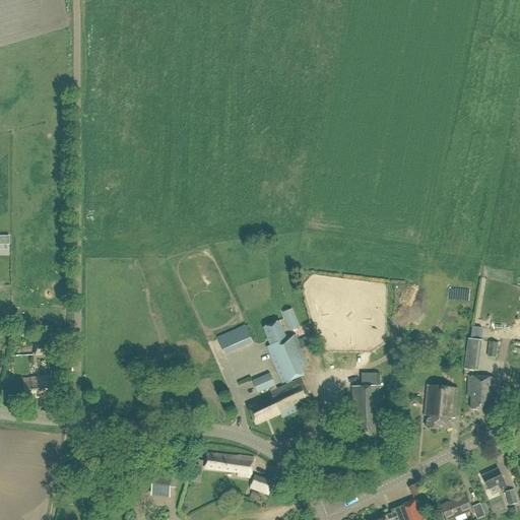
[(300,328),(291,309),(282,313),(289,332),(300,328)]
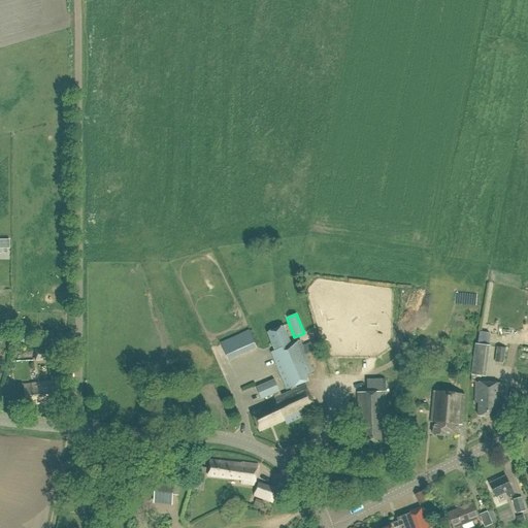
[(291,344),(284,326),(267,333),(275,351),(271,353),(287,390),(306,382),(303,375),(312,372),(299,341),(291,344)]
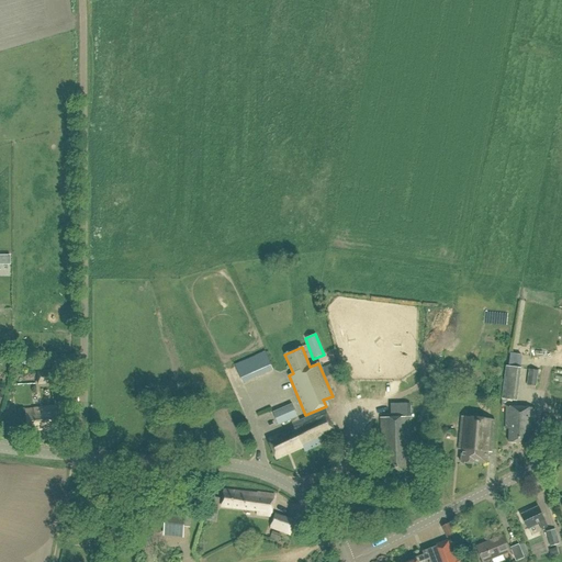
[(273,370),(266,351),(235,364),(243,383),(273,370)]
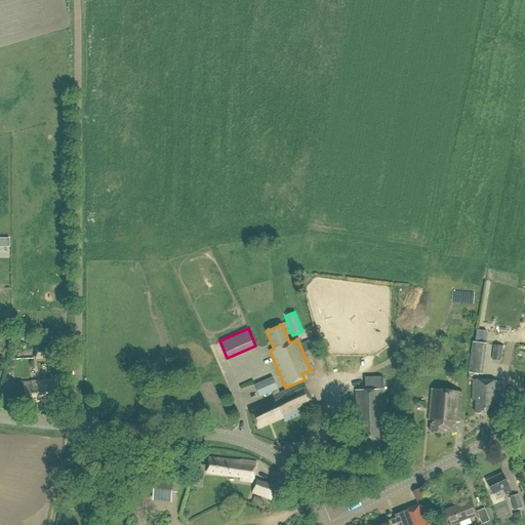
[(487,331),(476,330),(475,342),(473,342),(469,373),(485,375),(488,344),(486,344),(487,331)]
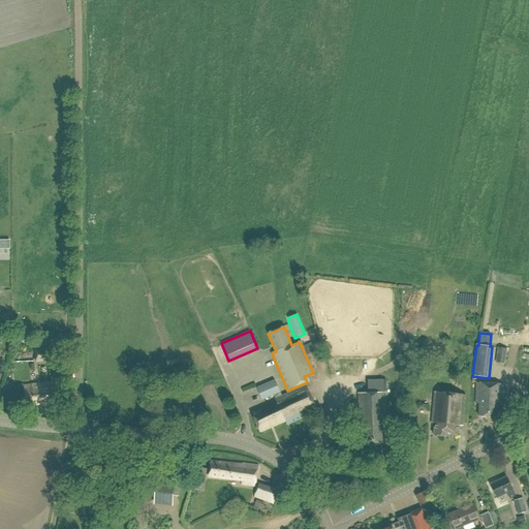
[(509,348),(498,346),(496,365),(507,366),(509,348)]
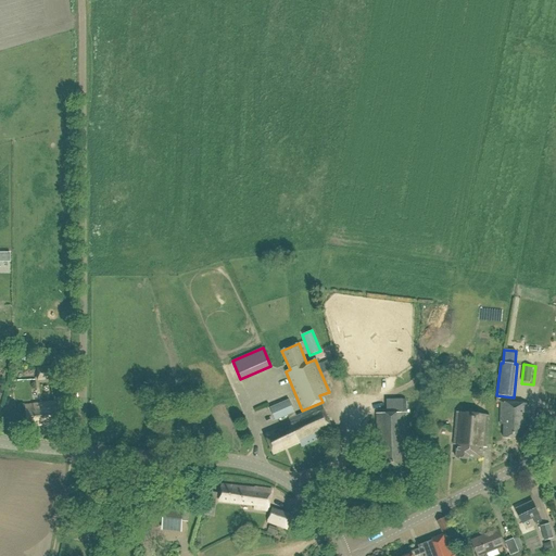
[(62,366),(36,368),(37,380),(63,378),(62,366)]
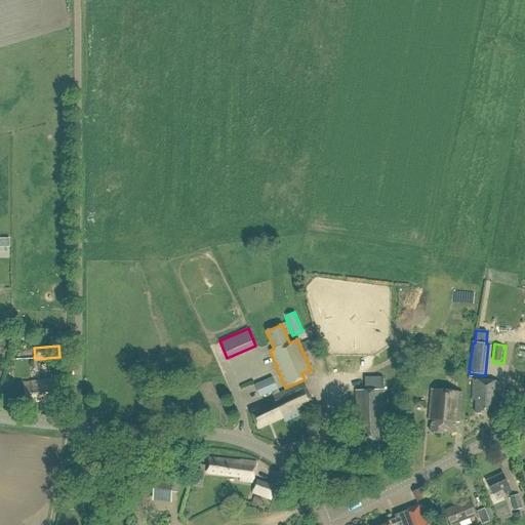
[(380,390),(379,376),(364,377),(364,390),(355,391),(357,433),(364,433),(365,441),(385,440),(382,390),(380,390)]
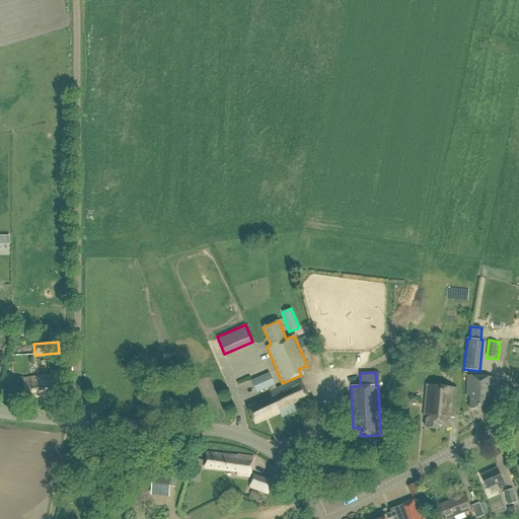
[(277,389),(270,373),(252,381),(257,392),(268,387),(272,395),(247,406),(255,424),(280,413),(282,417),(311,403),(300,378),(277,389)]
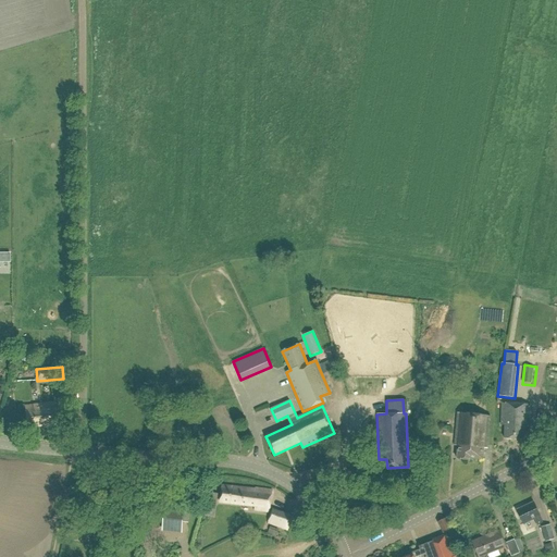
[(57,426),(53,403),(26,407),(28,428),(42,425),(42,428),(57,426)]
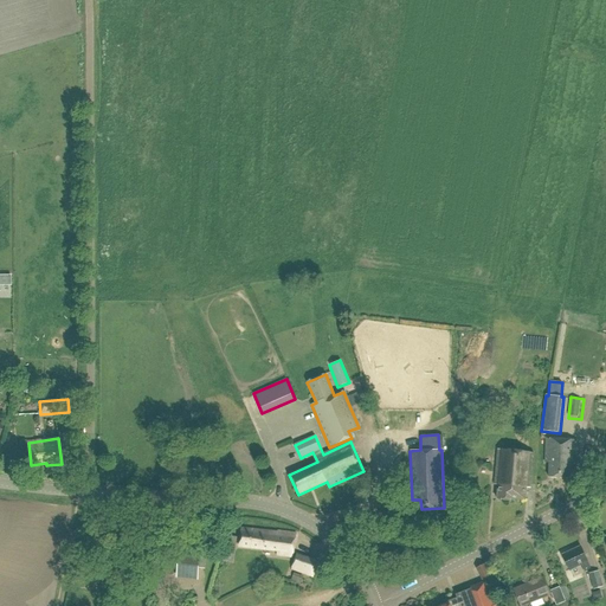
[(577,440),(546,439),(545,463),(549,463),(548,477),(572,478),(572,456),(575,456),(577,440)]
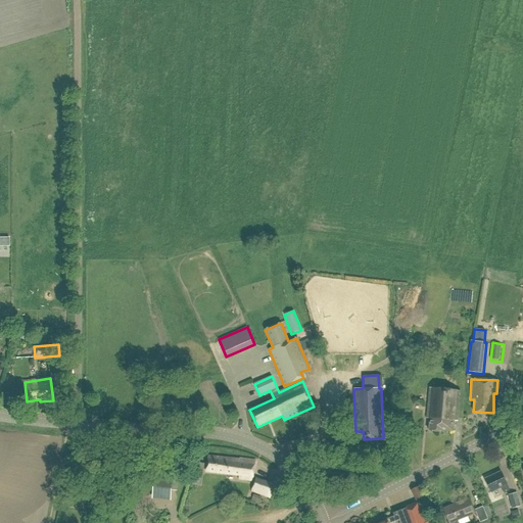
[(458,421),(461,391),(429,388),(426,418),(430,419),(429,431),(443,432),(443,430),(454,431),(455,421),(458,421)]
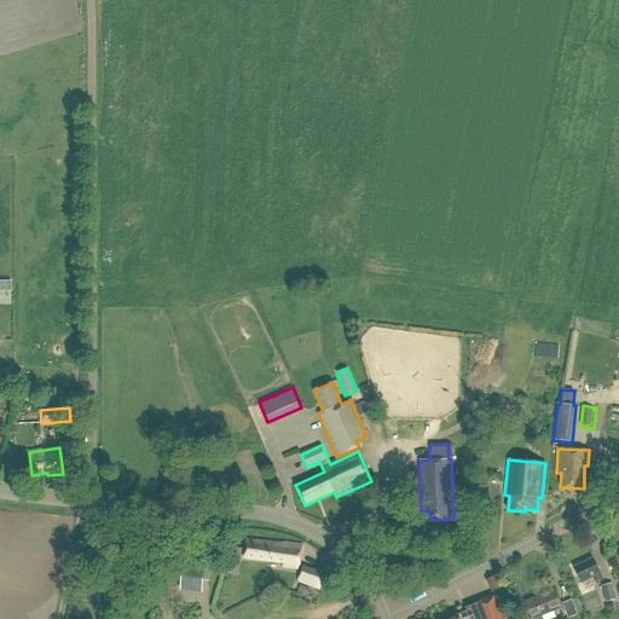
[(283,544),(247,541),(244,559),(284,562),(283,567),(299,570),(302,545),(283,543),(283,544)]
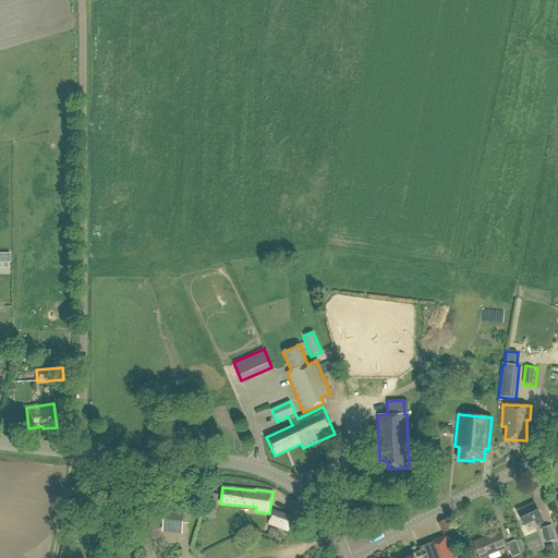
[(166,502),(164,530),(183,531),(184,521),(190,522),(191,509),(185,509),(185,505),(166,502)]
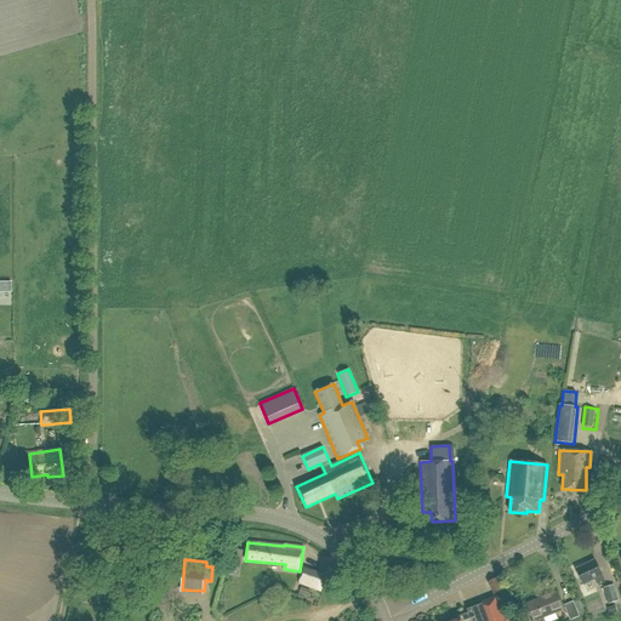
[(602,575),(596,560),(576,569),(582,584),(594,579),(598,586),(604,582),(600,575),(602,575)]
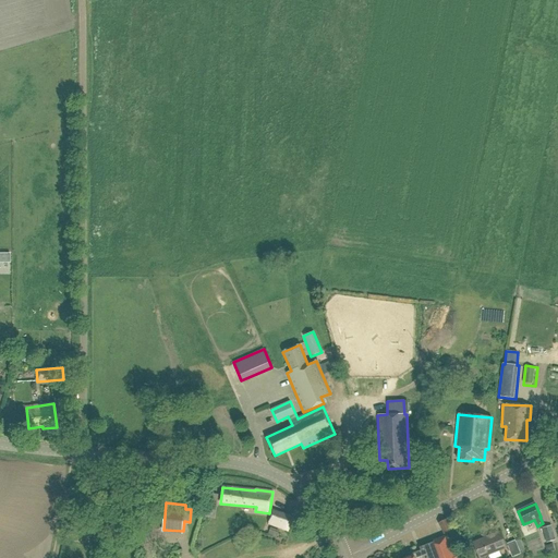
[(268,524),(288,531),(293,516),(274,509),(268,524)]
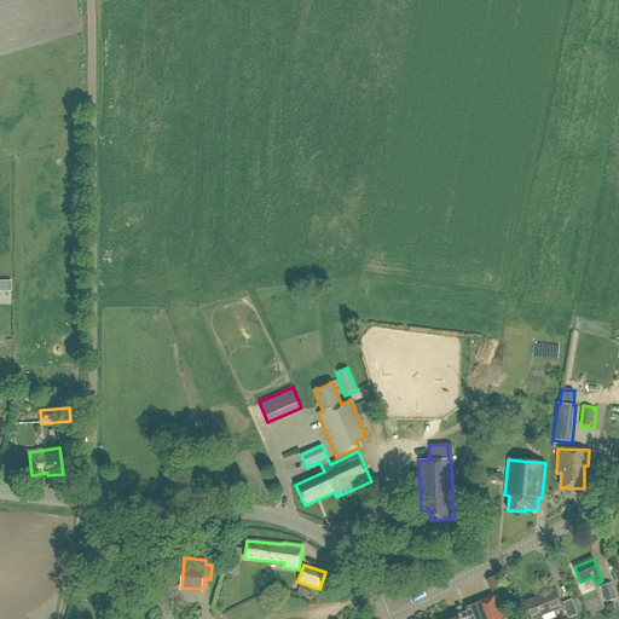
[(617,599),(612,583),(601,586),(606,602),(617,599)]
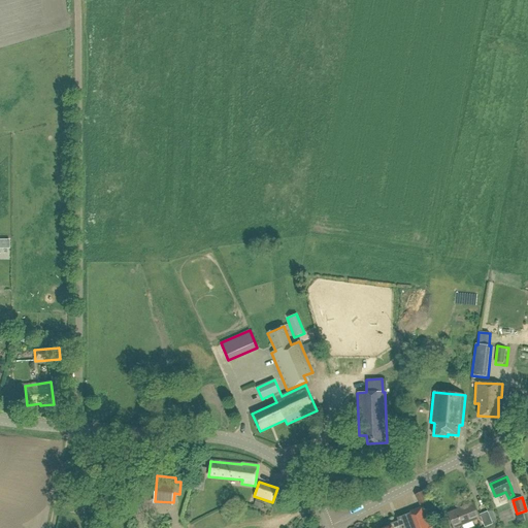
[(454,527),(479,518),(472,503),(448,514),(453,527),(454,527)]
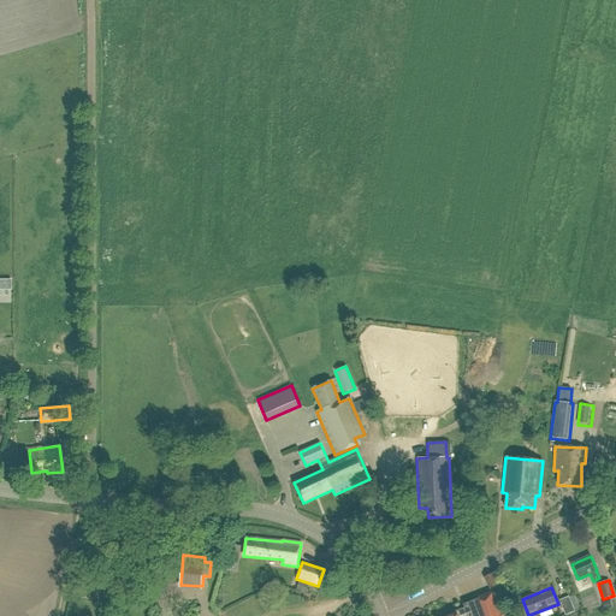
[(504,615),(495,591),(480,596),(480,598),(465,605),(466,609),(455,612),(456,614),(450,615),(504,615)]
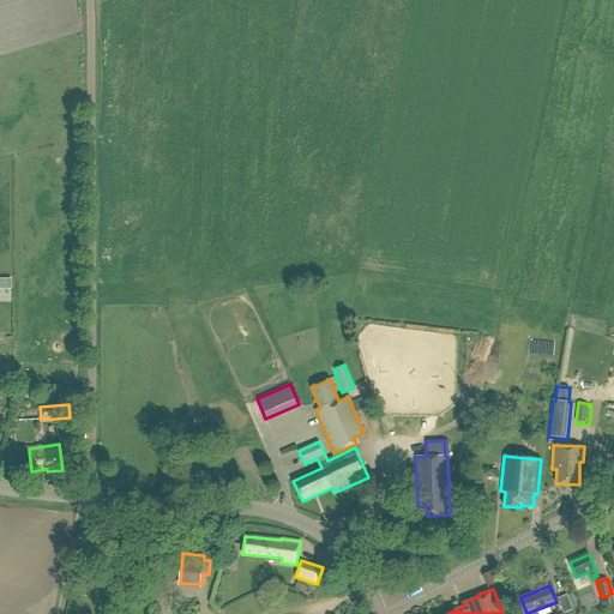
[(563,613),(572,609),(566,595),(558,599),(563,613)]
